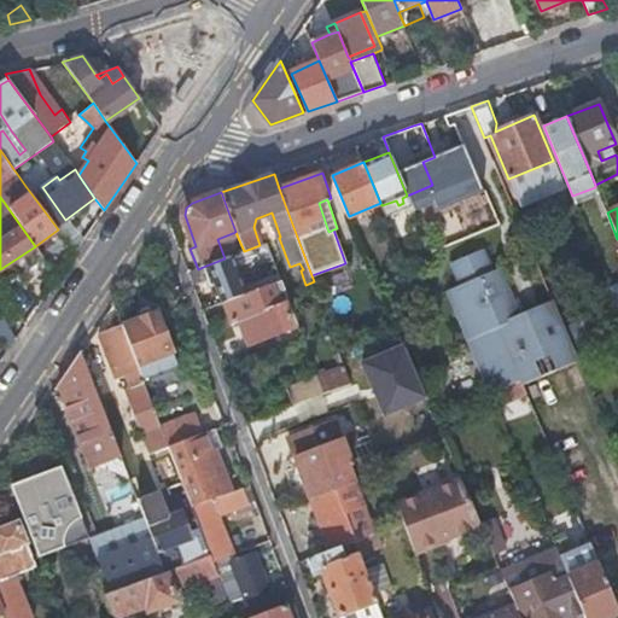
[(489,391),(490,392),(519,379),(522,384),(540,377),(532,360),(551,353),(557,369),(578,361),(576,355),(553,301),(519,315),(500,268),(491,272),(482,249),(450,263),(460,285),(447,291),(489,391)]
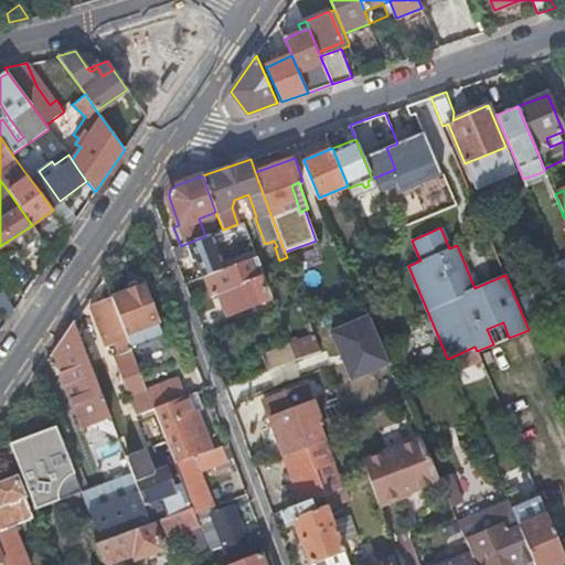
[(212,234),(205,236),(185,244),(192,262),(195,260),(202,278),(204,277),(224,269),(212,234)]
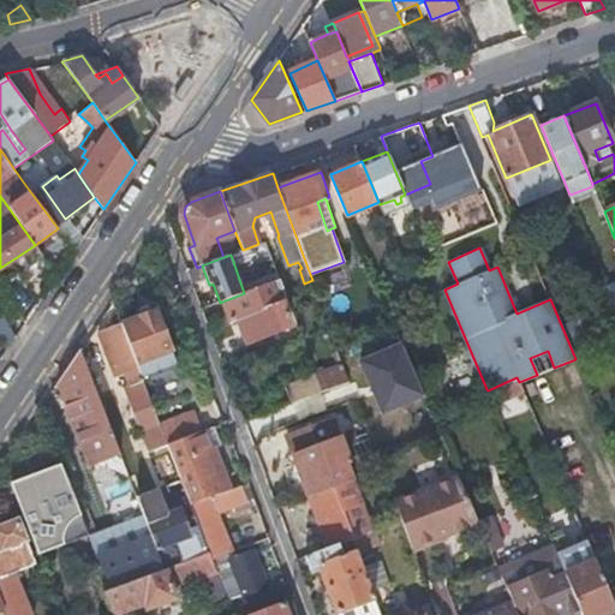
[(285,290),(281,280),(244,293),(222,302),(230,323),(238,321),(246,344),(290,327),(280,302),(276,303),(273,293),(285,290)]
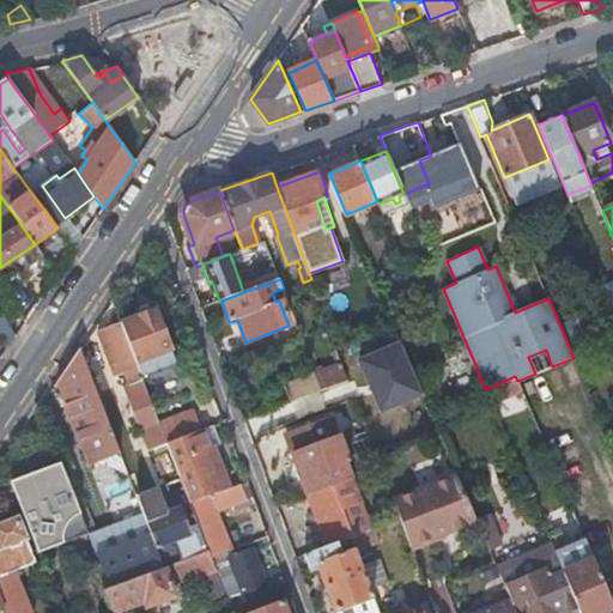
[(157,309),(123,321),(143,372),(176,360),(157,309)]
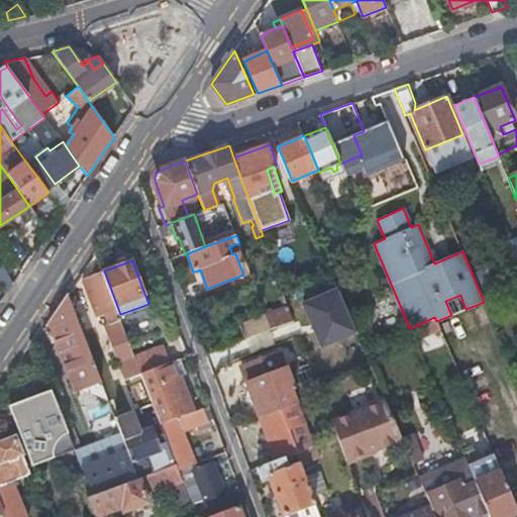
[(0,268),(0,293),(2,298),(10,287),(1,268),(0,268)]
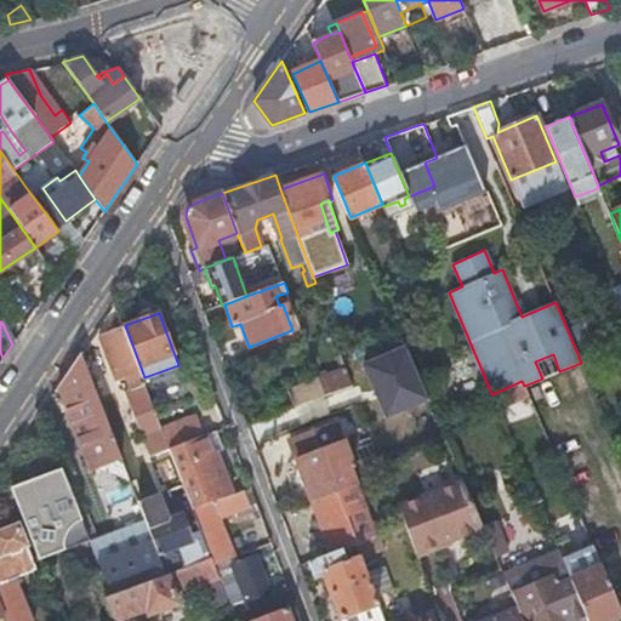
[(125,325),(124,325),(101,334),(118,380),(127,376),(132,387),(126,389),(151,455),(170,446),(163,427),(144,377),(125,325)]
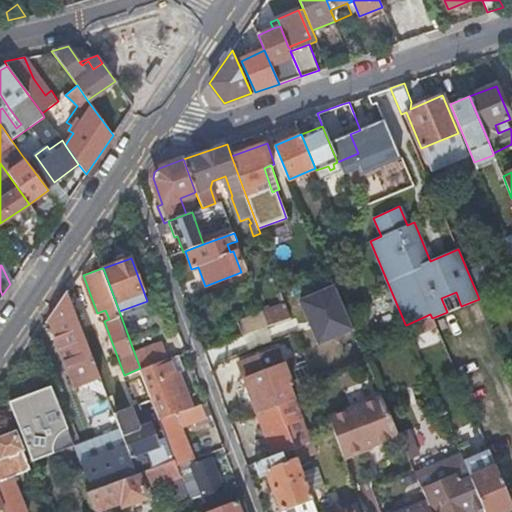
[(353,327),(328,270),(303,280),(309,295),(304,297),(302,303),(318,342),(353,327)]
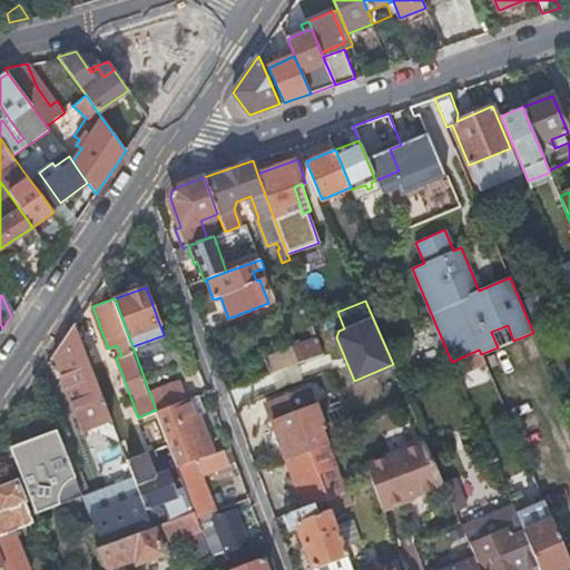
[(114,425),(75,323),(55,353),(84,431),(104,423),(106,429),(114,425)]
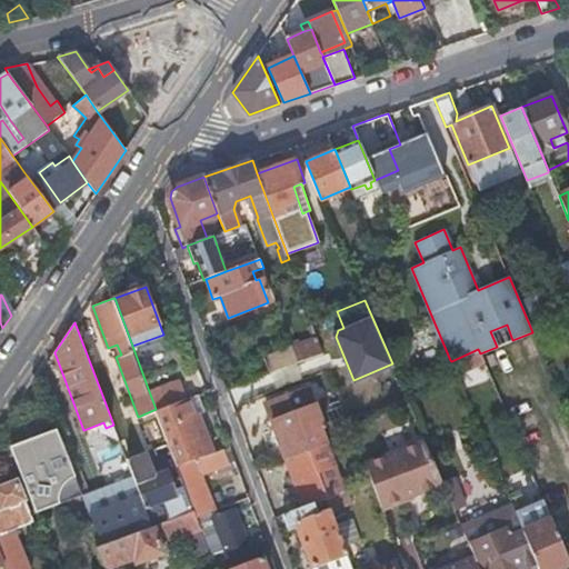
[(318,337),(292,346),(299,362),(323,353),(318,337)]
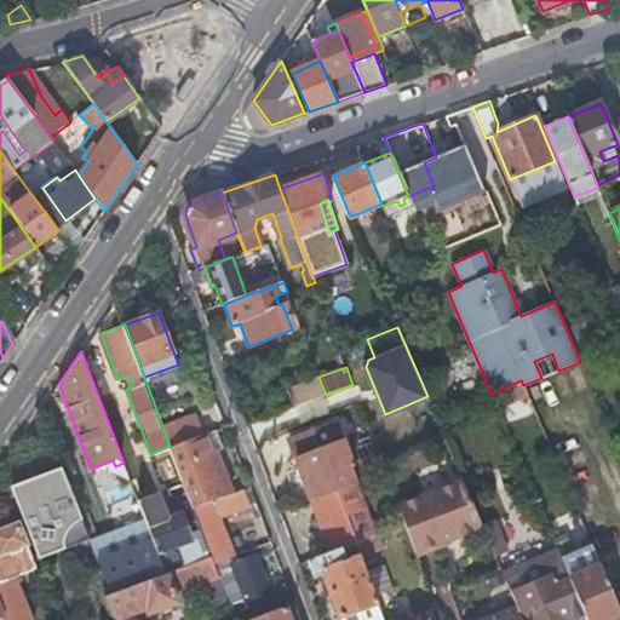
[(293,407),(326,395),(319,377),(287,389),(293,407)]
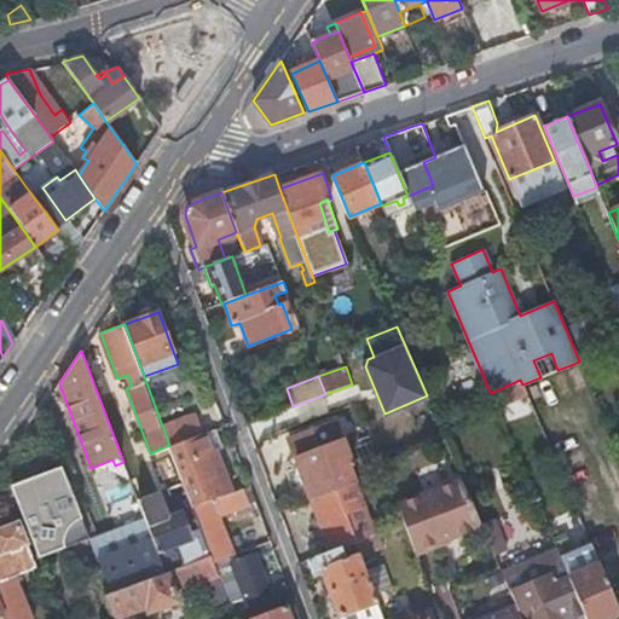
[(532,406),(522,385),(520,380),(491,393),(497,408),(518,398),(524,410),(532,406)]
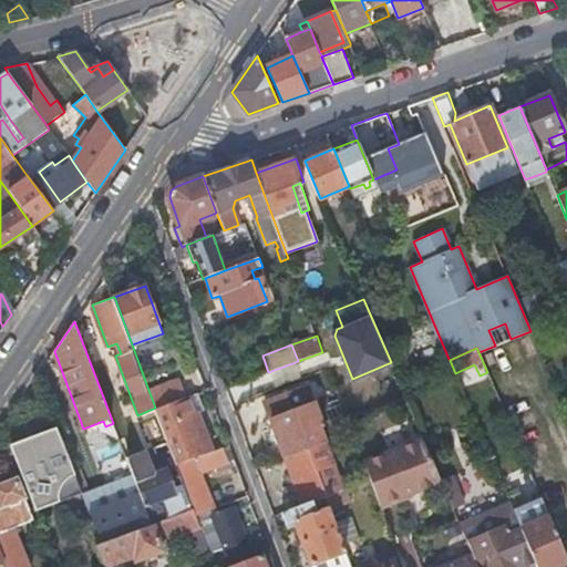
[(148,390),(155,408),(188,395),(182,378),(148,390)]
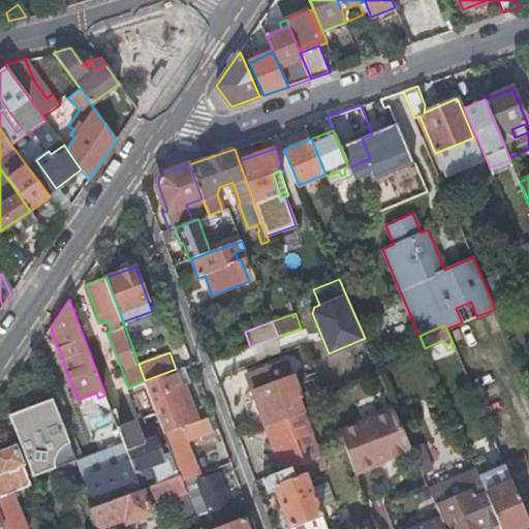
[(301,399),(302,399),(287,362),(248,375),(267,427),(306,411),(301,399)]
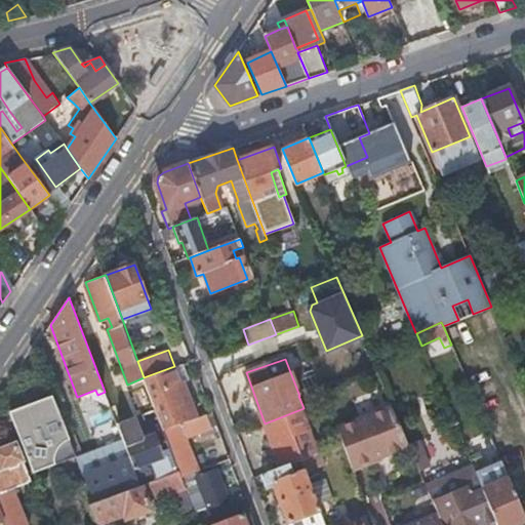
[(189,377),(183,363),(176,365),(174,366),(179,381),(182,380),(189,377)]
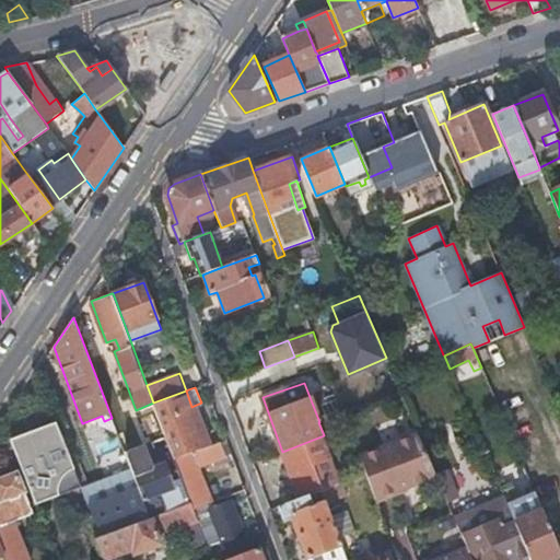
[(186,391),(153,403),(174,457),(209,444),(194,406),(191,407),(186,391)]
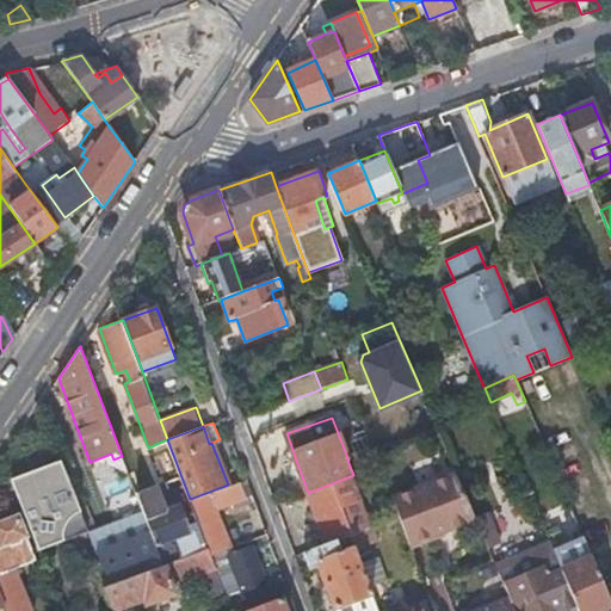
[(39,550),(88,531),(60,462),(12,481),(39,550)]
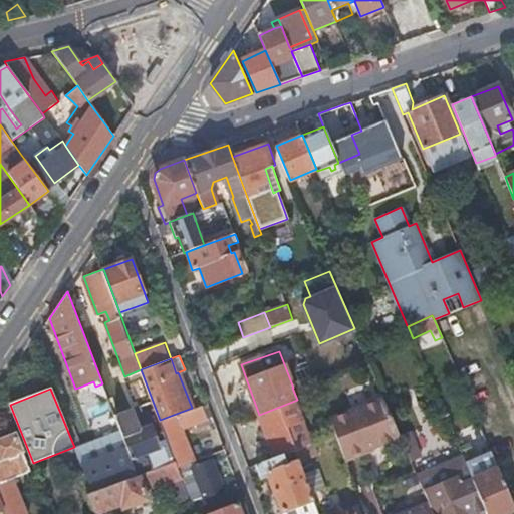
[(400,436),(399,433),(382,394),(328,415),(335,434),(344,460),(345,460),(361,453),(360,451),(372,446),(400,436)]
